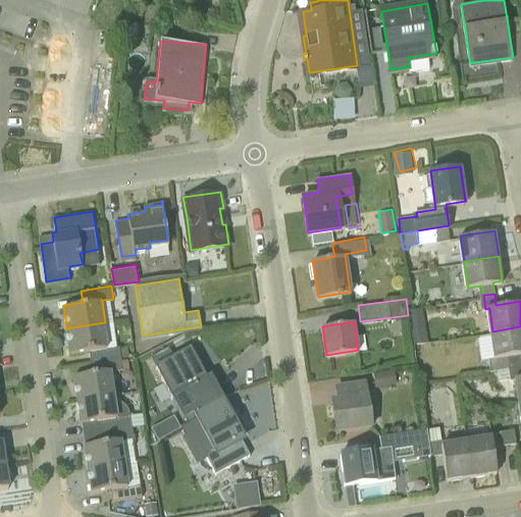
[(108,345),(105,322),(66,328),(70,352),(90,349),(92,360),(121,356),(119,346),(119,343),(108,345)]
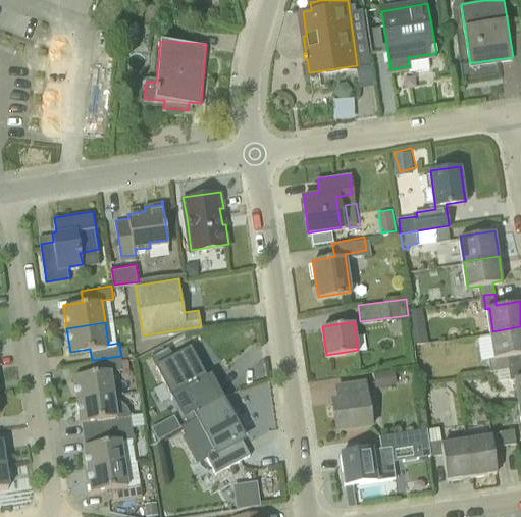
[(426,325),(412,328),(414,342),(415,342),(428,340),(426,325)]
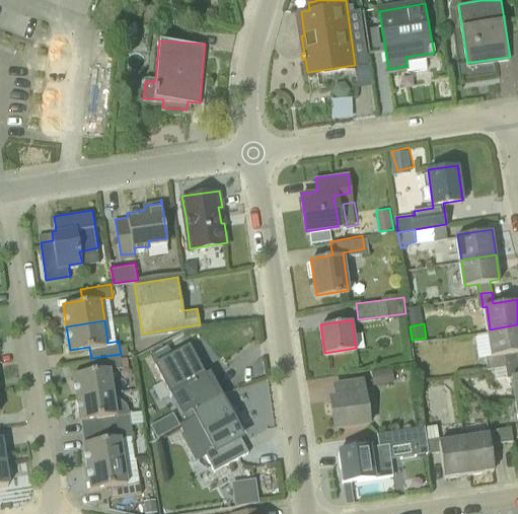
[(517,324),(490,329),(491,332),(477,334),(482,367),(506,364),(517,361),(517,351),(517,324)]
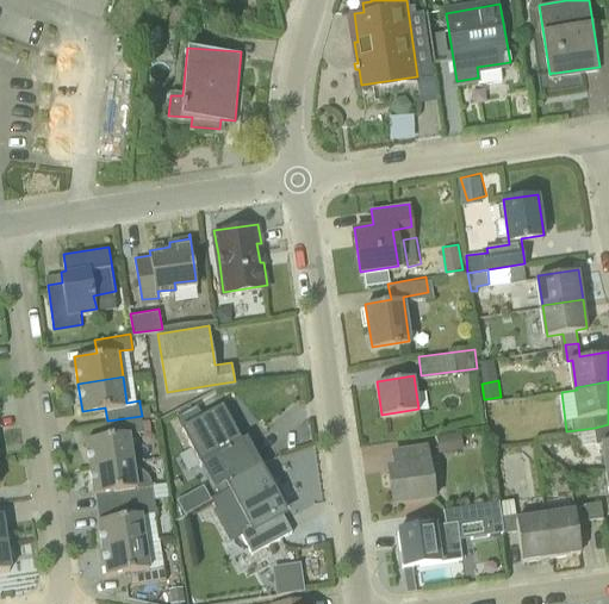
[(140,404),(142,416),(151,415),(149,403),(140,404)]
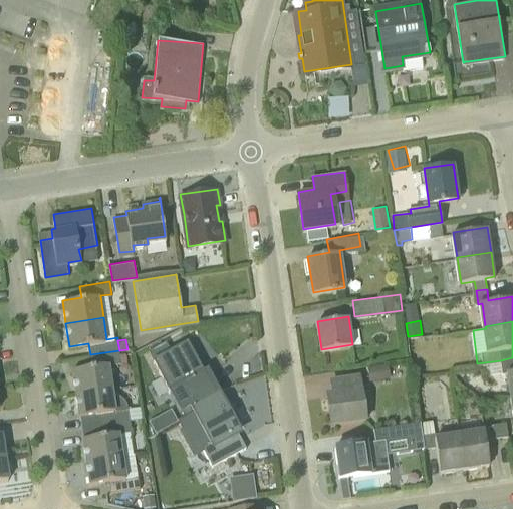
[(203,371),(187,342),(154,360),(170,391),(180,405),(186,415),(195,411),(196,410),(192,403),(215,392),(214,391),(204,370),(203,371)]
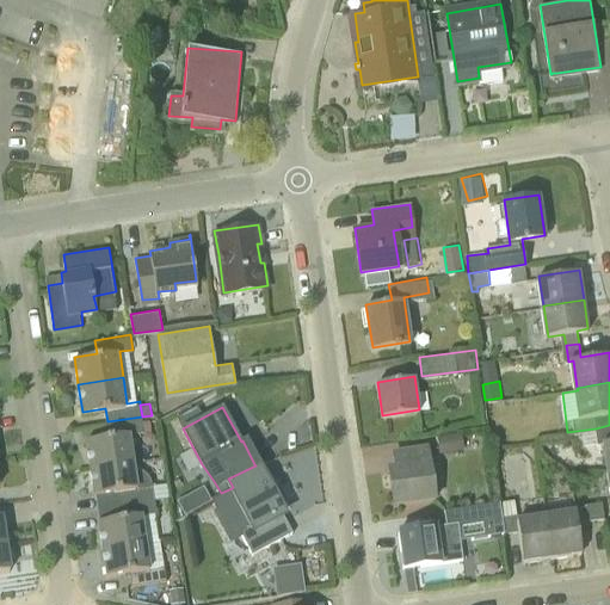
[(142,417),(108,421),(110,434),(87,438),(91,465),(136,458),(133,432),(145,430),(142,419),(142,417)]
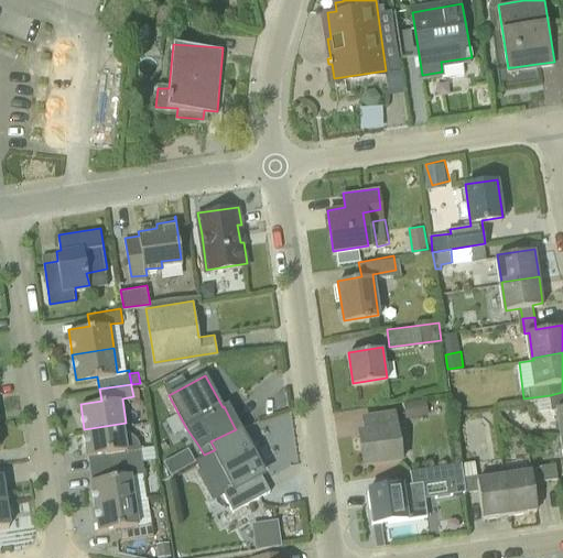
[(131,386),(133,396),(141,395),(139,385),(131,386)]
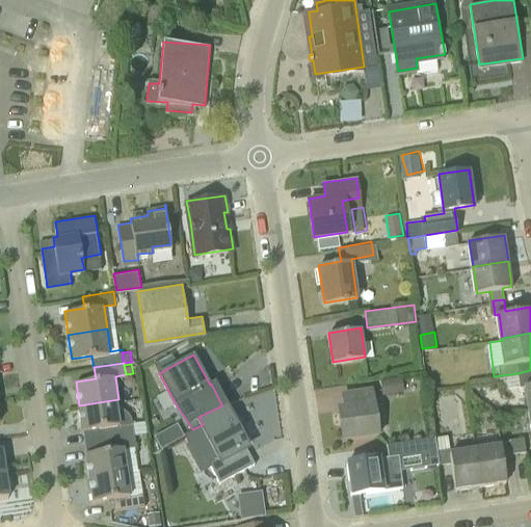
[(528,410),(530,409),(530,370),(519,373),(520,385),(525,384),(528,410)]
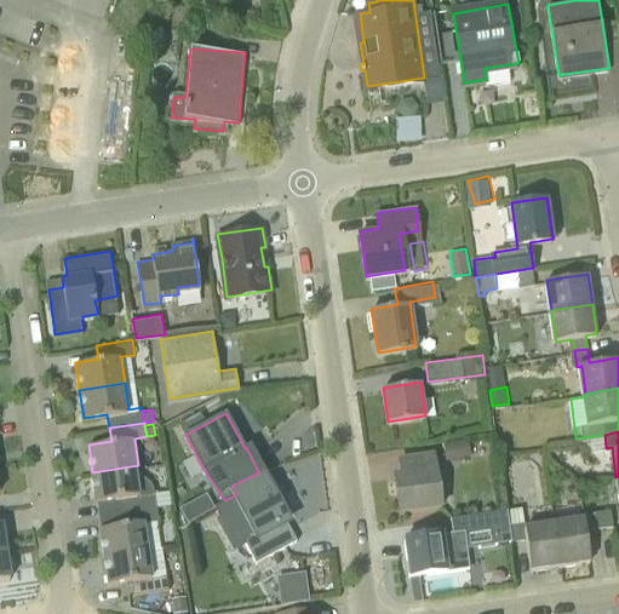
[(466,437),(447,440),(450,457),(469,454),(466,437)]
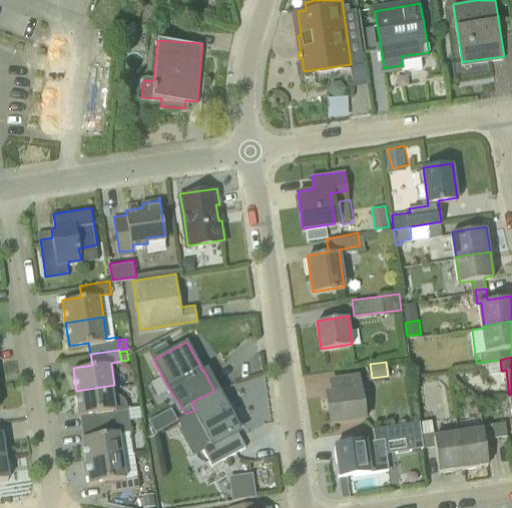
[(358,374),(331,378),(333,391),(327,392),(332,422),(364,417),(358,374)]
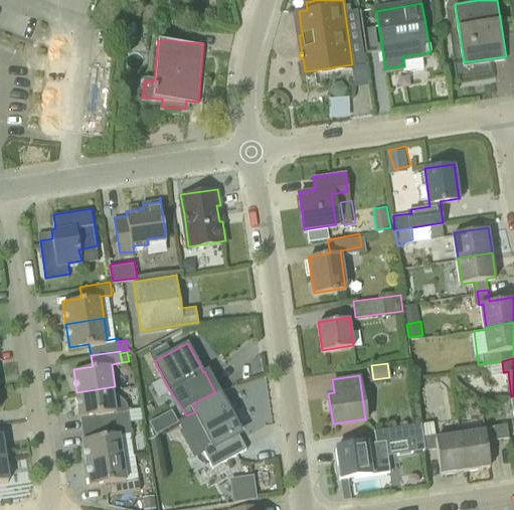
[(115,386),(76,392),(80,415),(99,412),(101,425),(131,419),(130,407),(118,408),(115,386)]
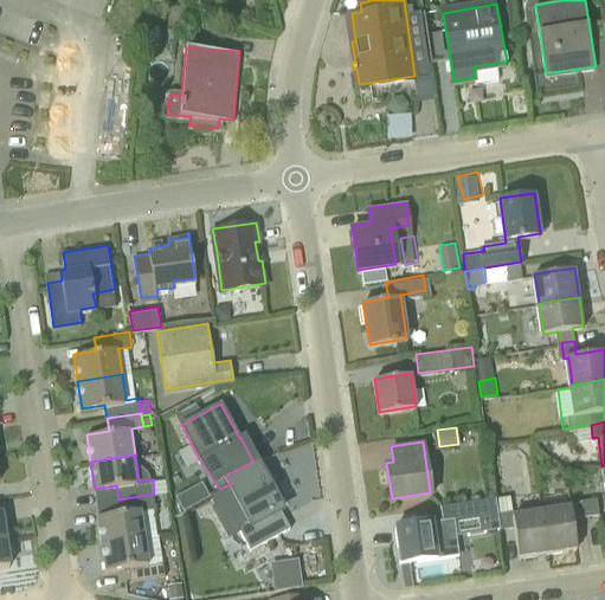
[(230,484),(242,504),(231,510),(251,547),(290,526),(280,505),(282,504),(257,458),(252,460),(253,462),(226,475),(231,483),(230,484)]
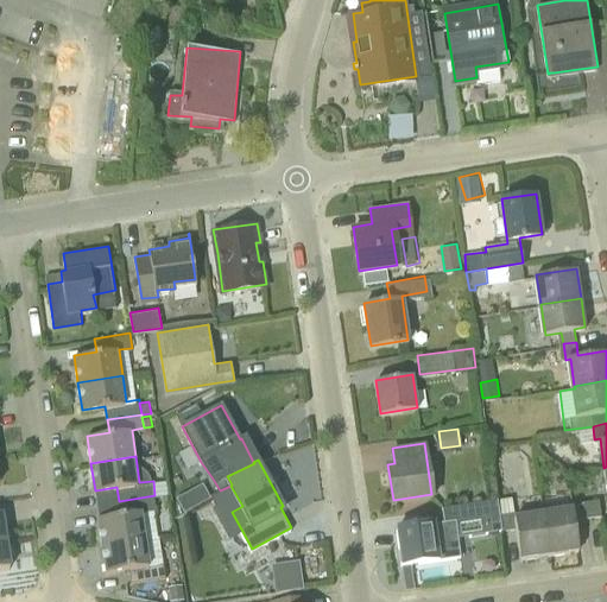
[(207,480),(179,495),(188,509),(215,495),(207,480)]
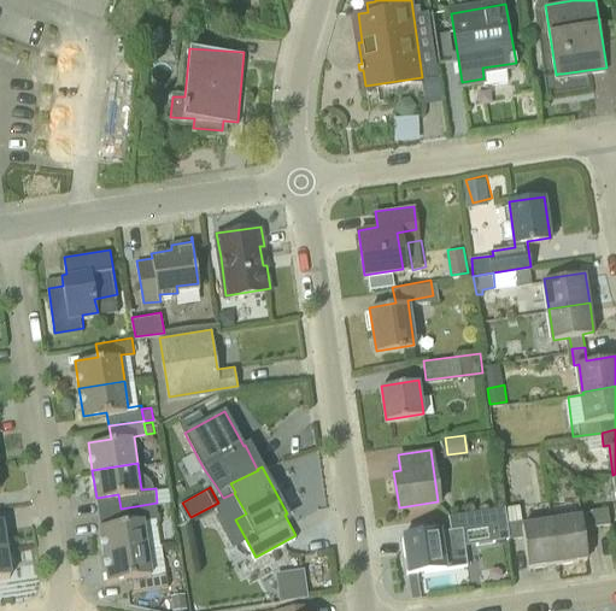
[(100,524),(104,552),(147,547),(144,518),(159,516),(157,503),(121,509),(123,521),(100,524)]
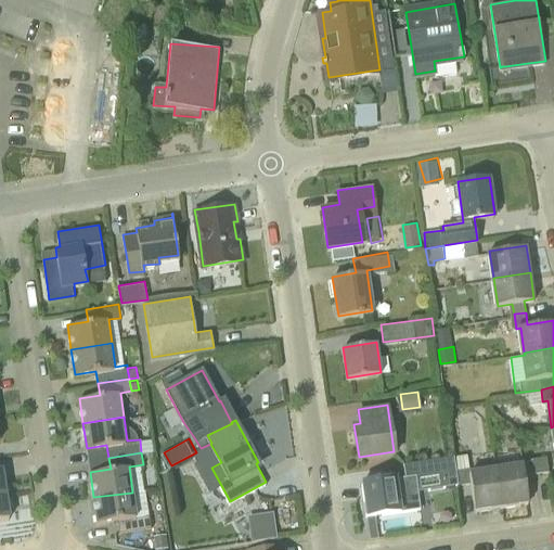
[(546,452),(536,455),(538,470),(550,469),(546,452)]
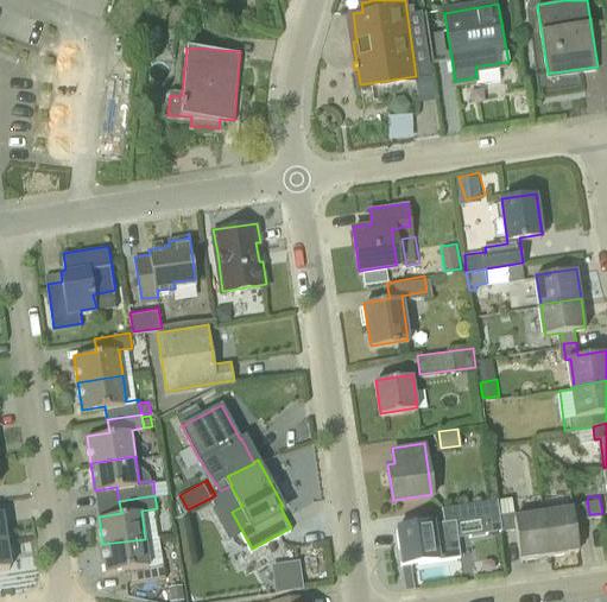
[(456,519),(500,513),(500,512),(498,498),(442,506),(444,520),(397,526),(402,563),(461,555),(456,519)]
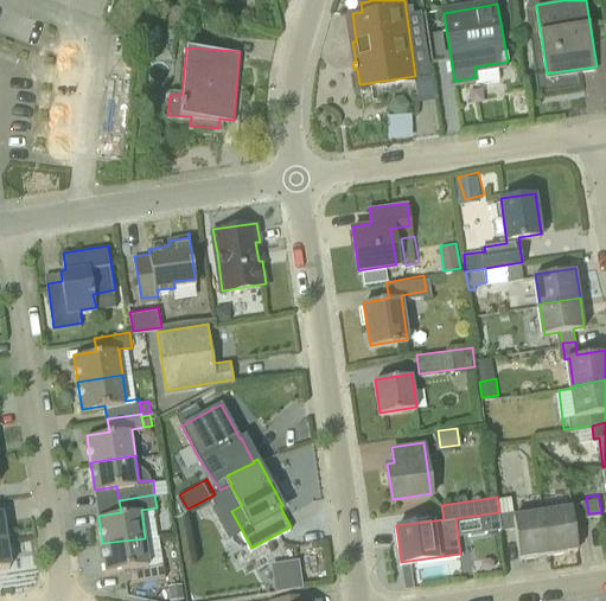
[(574,516),(588,513),(586,497),(575,499),(575,503),(543,509),(549,551),(578,548),(574,516)]
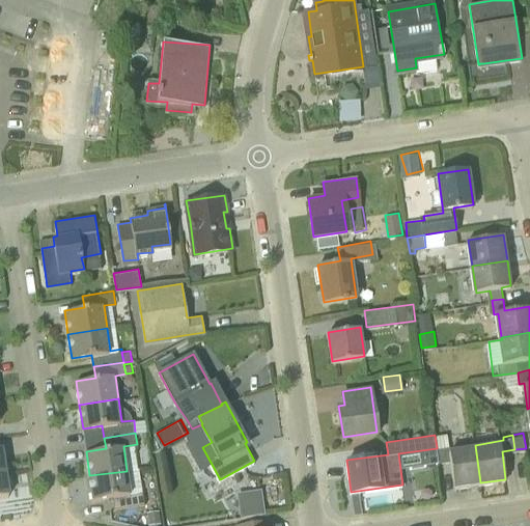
[(451,461),(454,487),(480,482),(475,445),(450,450),(449,445),(437,447),(437,448),(439,463),(451,461)]
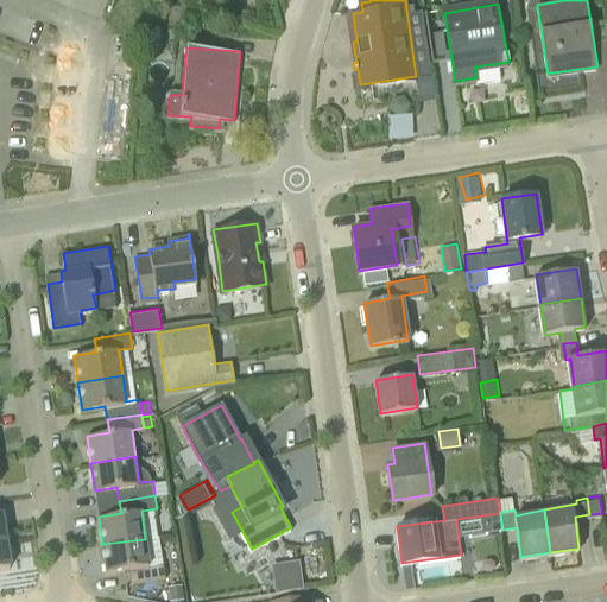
[(6,539),(0,540),(0,566),(11,565),(6,539)]
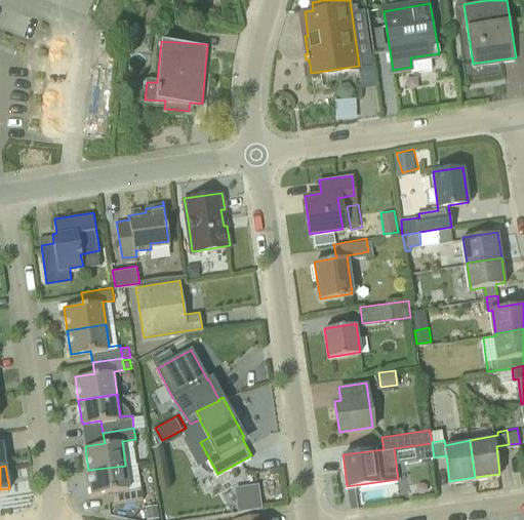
[(125,466),(88,470),(92,493),(112,490),(113,502),(144,496),(142,486),(129,488),(125,466)]
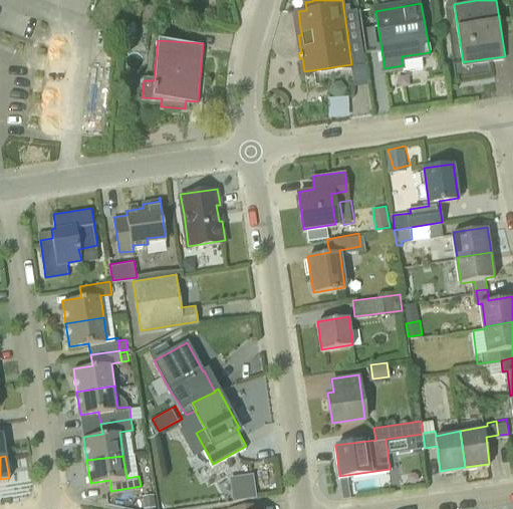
[(254,470),(231,472),(234,495),(257,493),(254,470)]
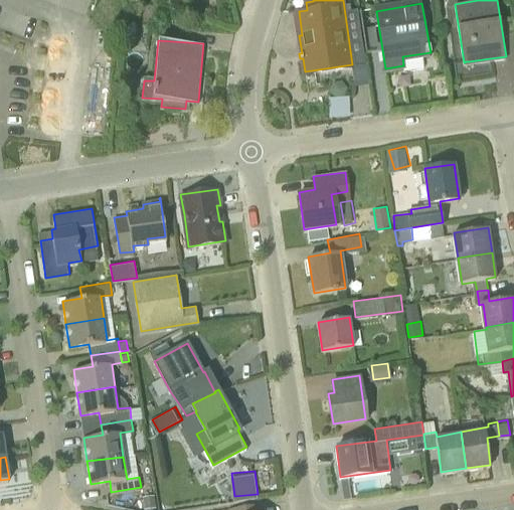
[(145,507),(156,505),(154,493),(144,495),(145,507)]
